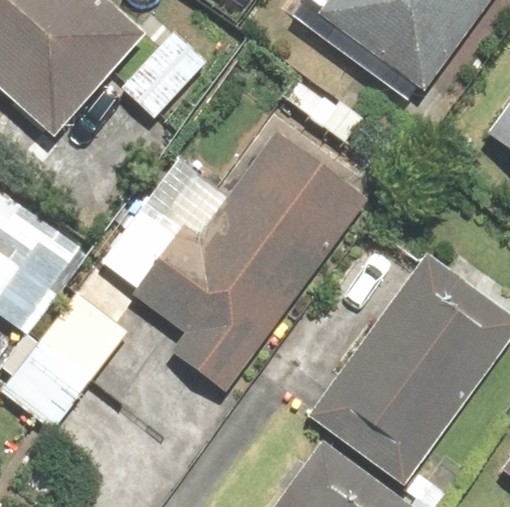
[(0,0),(0,89),(55,139),(145,38),(102,0),(0,0)]
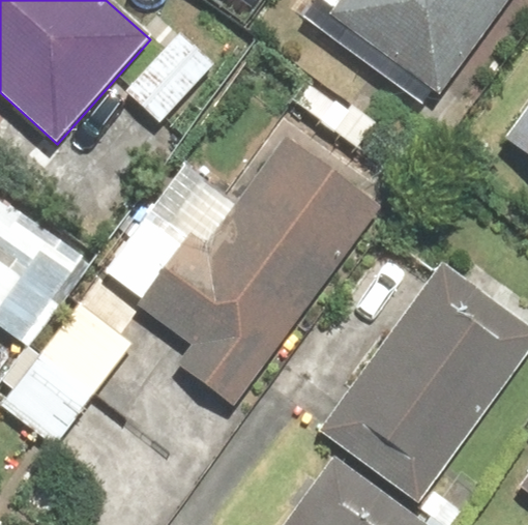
[(338,0),(326,17),(435,96),(505,0),(338,0)]
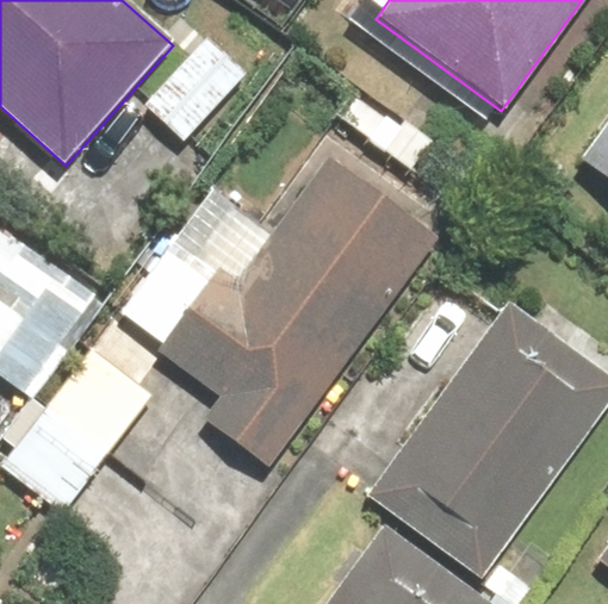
[(247,73),(208,36),(143,104),(184,141),(247,73)]
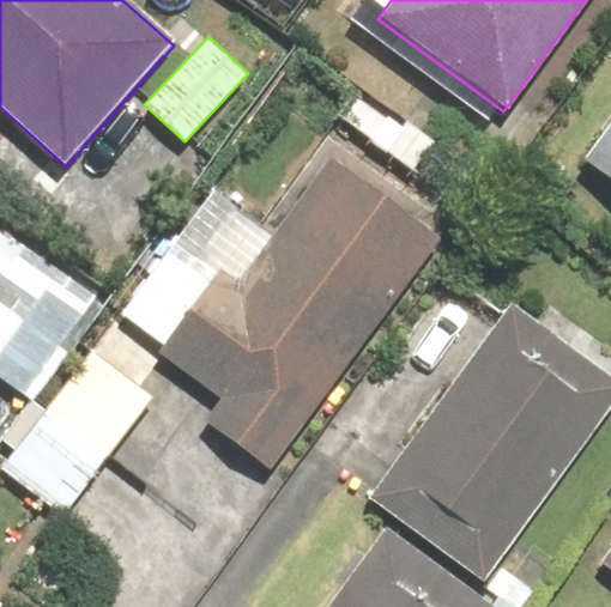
[(610,125),(584,162),(610,182),(610,125)]
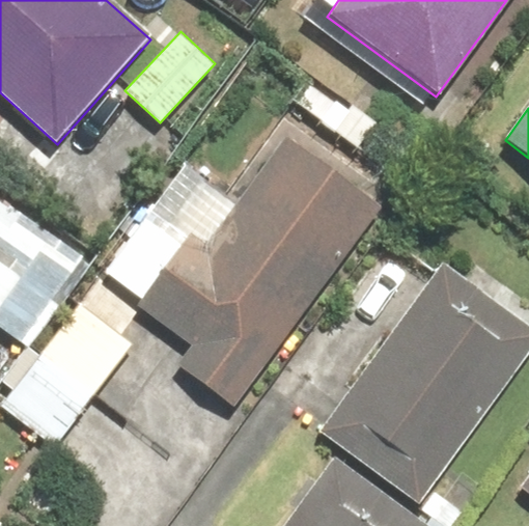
[(201,251),(151,215),(108,274),(143,300),(136,309),(190,349),(177,365),(233,407),(376,213),(280,142),(201,251)]
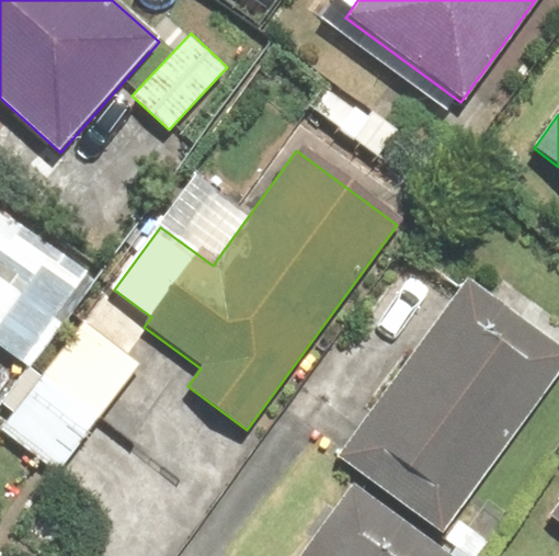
[(0,350),(21,365),(89,271),(0,206),(0,350)]
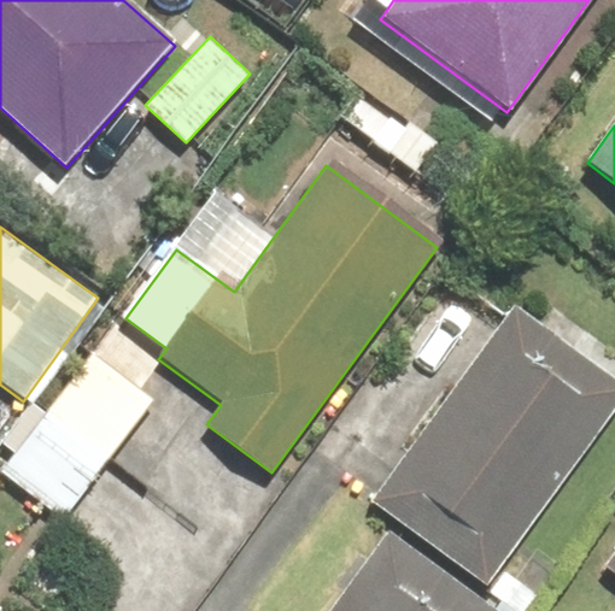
[(614,375),(511,306),(375,511),(492,588),(614,403),(614,375)]
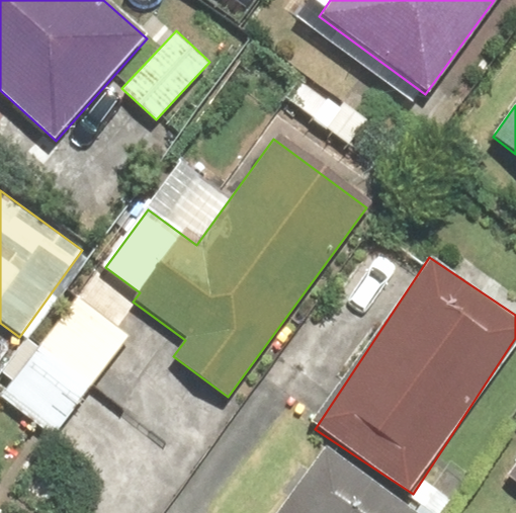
[(133,330),(79,290),(2,395),(56,434),(133,330)]
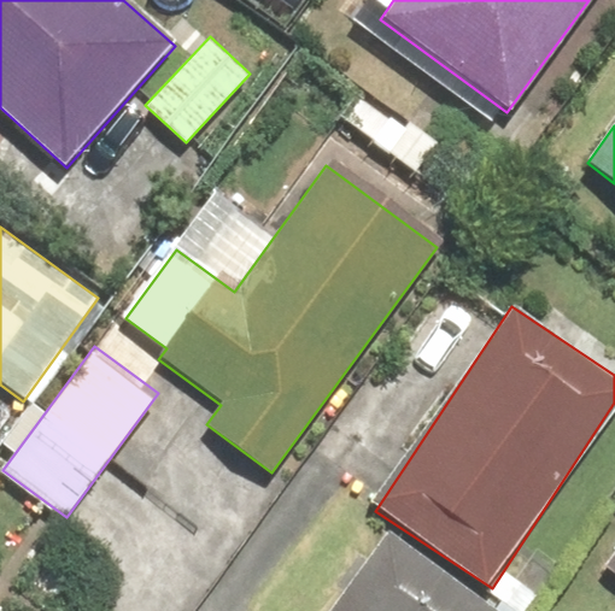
[(498,610),(388,532),(331,610),(498,610)]
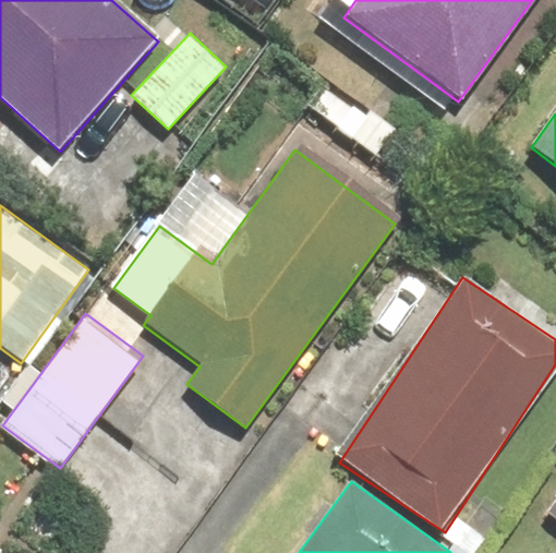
[(555,495),(543,514),(555,523),(555,495)]
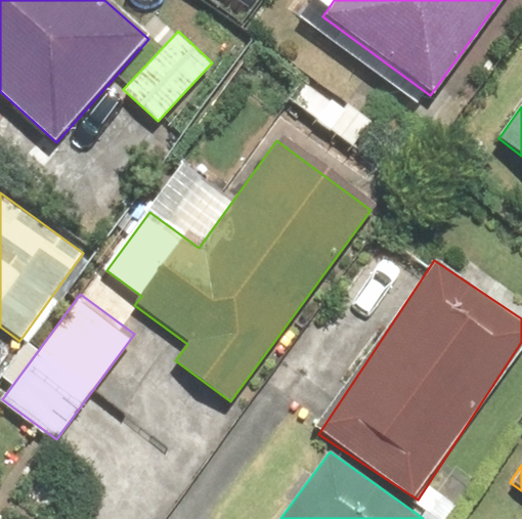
All buildings are outlined.
